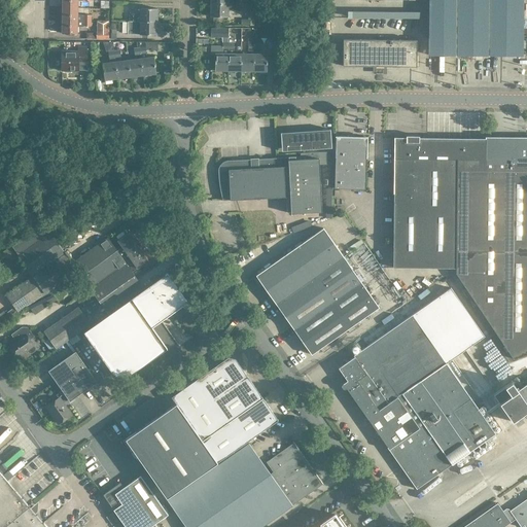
[(430,0),(430,56),(522,57),(522,0),(430,0)]
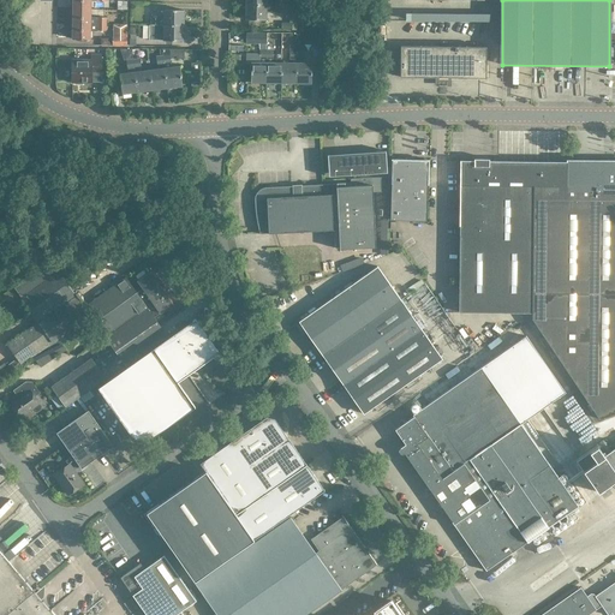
[(279,12),(279,4),(270,4),(266,4),(246,4),(246,19),(266,19),(266,12),(279,12)]
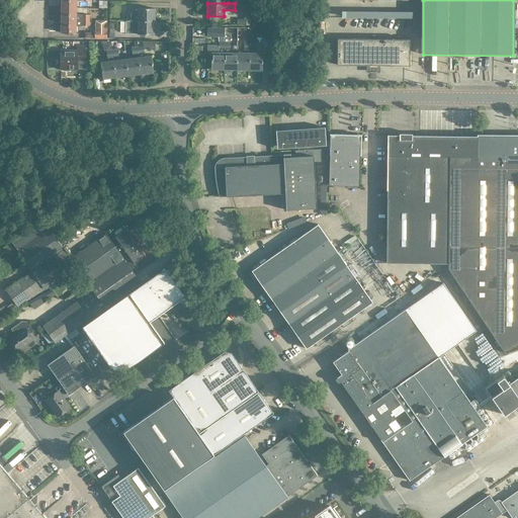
[(76,14),(76,8),(62,8),(62,20),(89,21),(89,14),(76,14)]
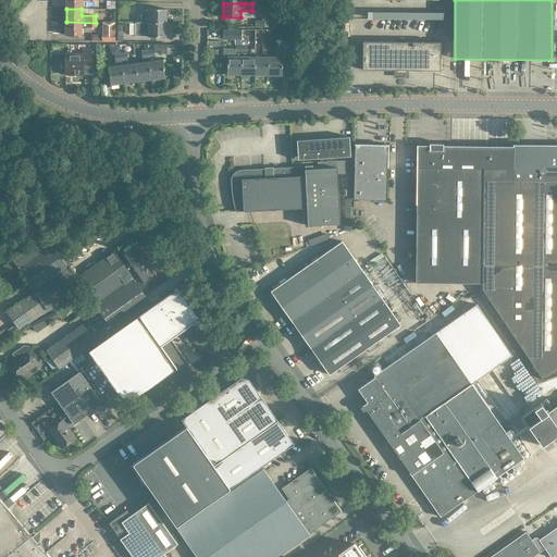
[(149,17),(144,16),(144,23),(166,23),(166,10),(149,9),(149,17)]
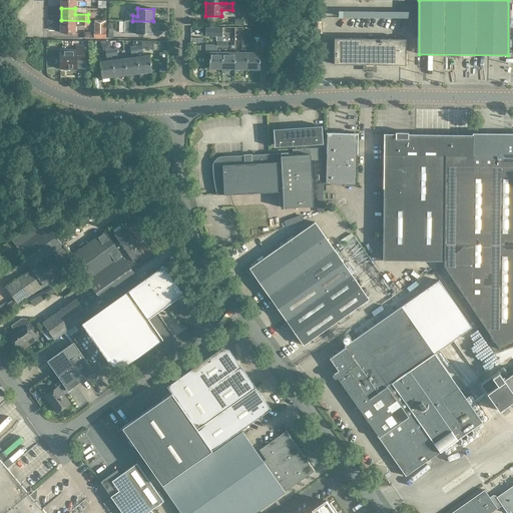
[(88,26),(88,21),(61,20),(60,33),(75,33),(75,26),(81,26),(88,26)]
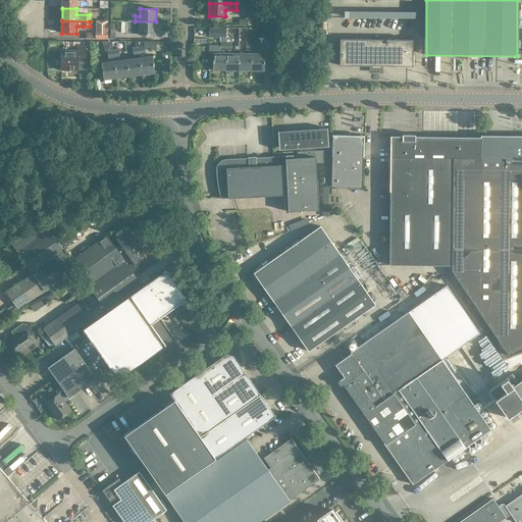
[(95,39),(108,39),(108,20),(96,21),(96,33),(95,33),(95,39)]
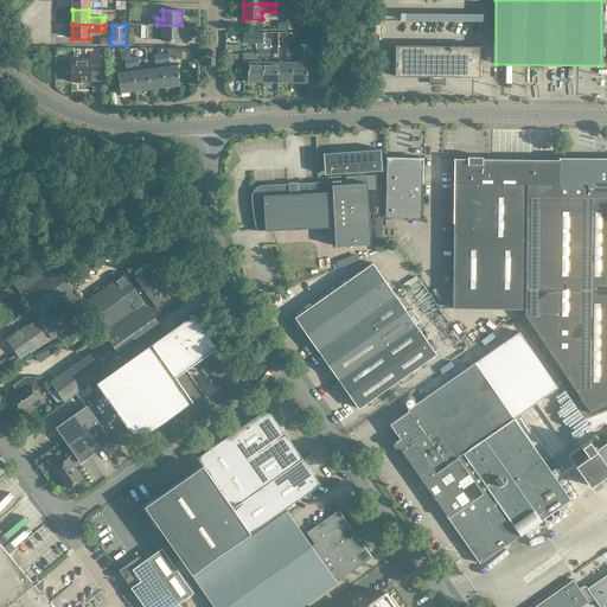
[(181,40),(181,25),(157,25),(148,25),(147,25),(147,40),(181,40)]
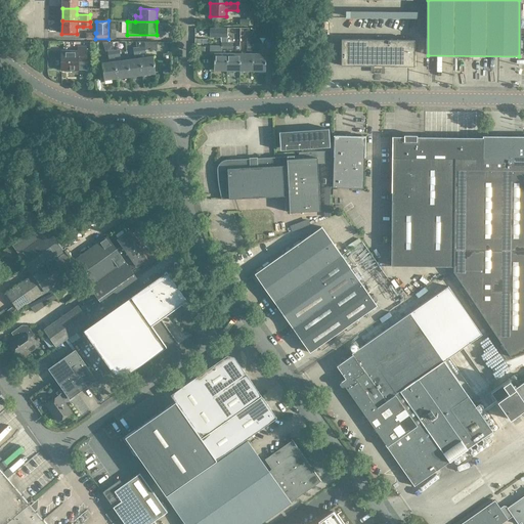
[(210,38),(226,38),(226,29),(210,29),(210,38)]
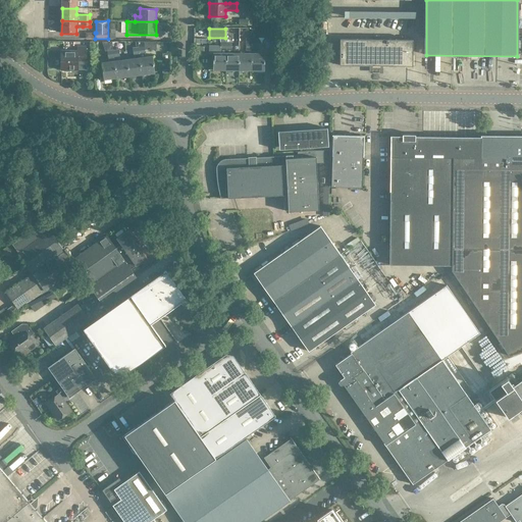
[(252,38),(252,43),(252,70),(265,70),(265,54),(257,54),(257,38),(252,38)]
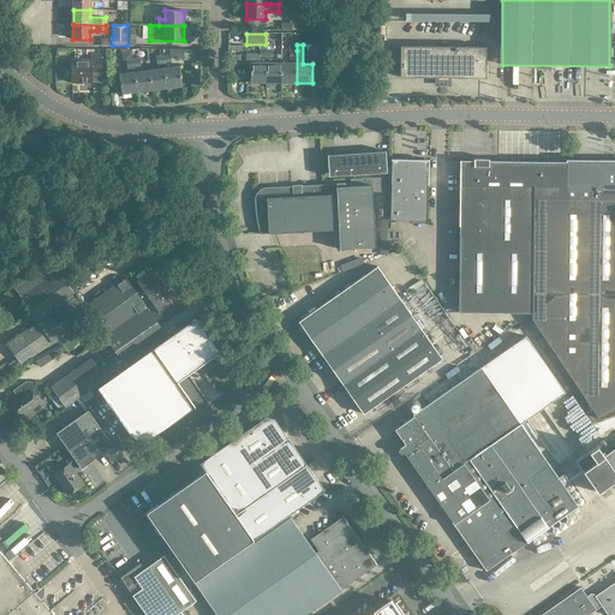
[(401,47),(400,77),(485,78),(487,48),(401,47)]
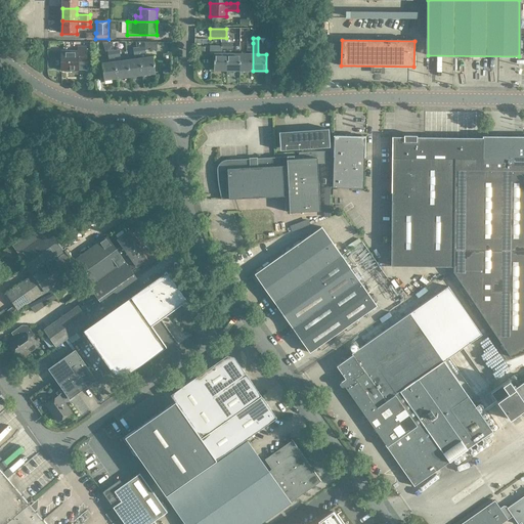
[(154,56),(145,57),(145,50),(157,50),(157,42),(138,42),(139,47),(140,54),(140,58),(142,75),(156,74),(154,56)]
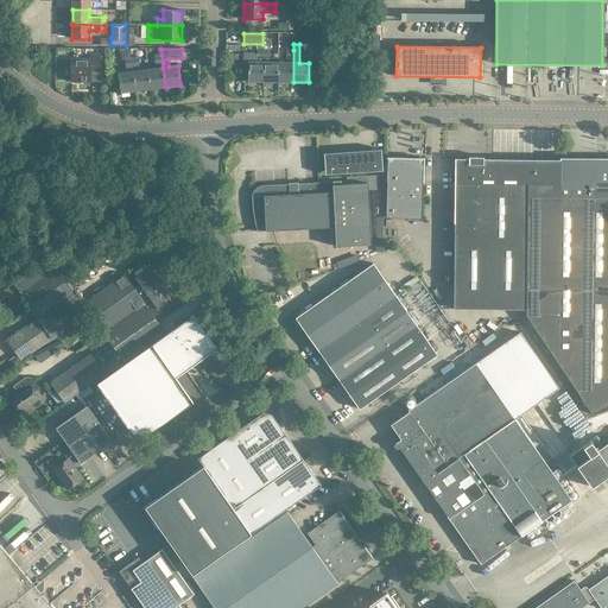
[(248,82),(264,82),(264,50),(257,50),(257,62),(248,62),(248,82)]
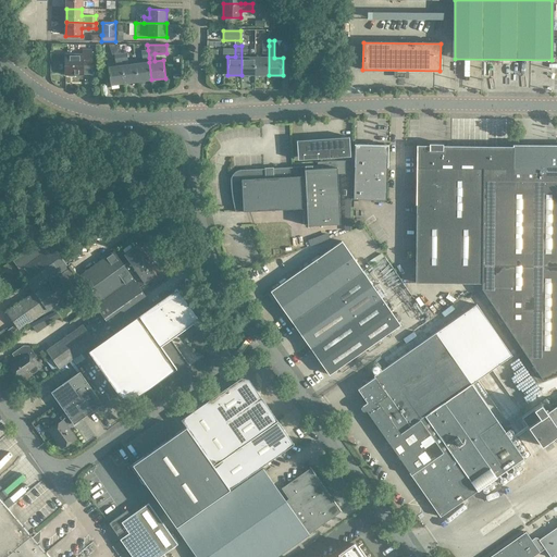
[(242,46),(242,75),(255,75),(256,57),(247,57),(247,46),(242,46)]
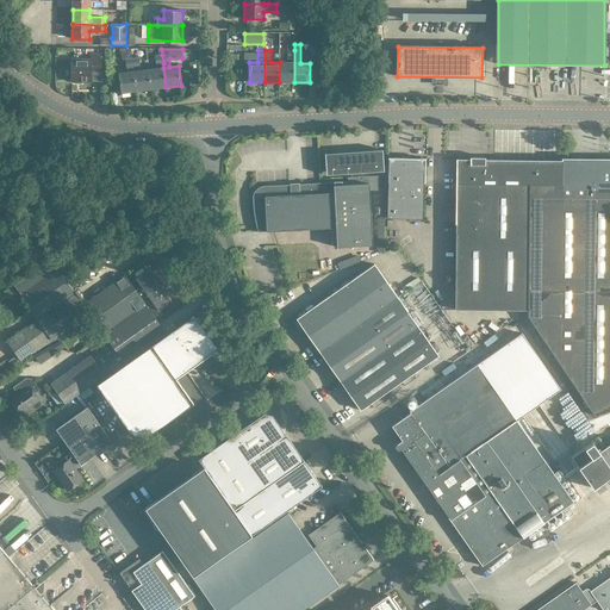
[(279,82),(294,82),(294,50),(287,50),(287,63),(280,62),(279,82)]
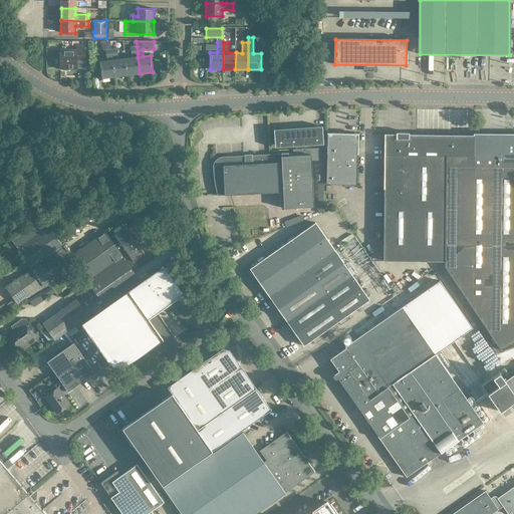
[(69,71),(69,69),(76,69),(76,60),(84,60),(84,45),(76,45),(76,50),(60,50),(60,69),(63,69),(63,71),(69,71)]
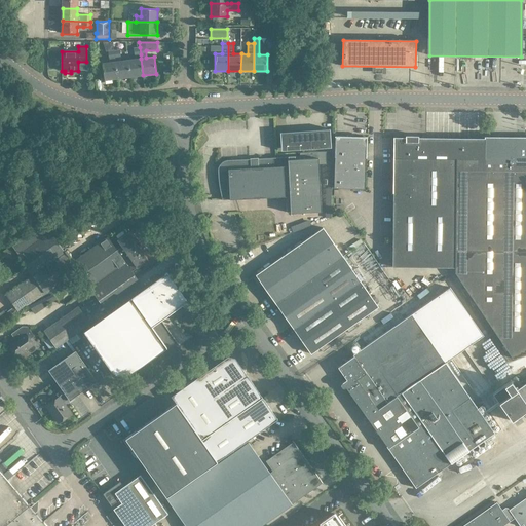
[(105,80),(117,78),(115,62),(115,59),(114,50),(108,51),(110,63),(103,64),(105,80)]
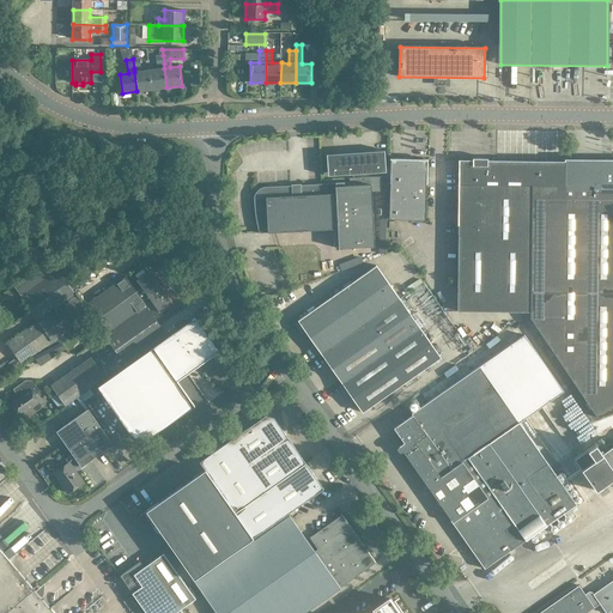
[(150,70),(152,90),(167,87),(164,68),(150,70)]
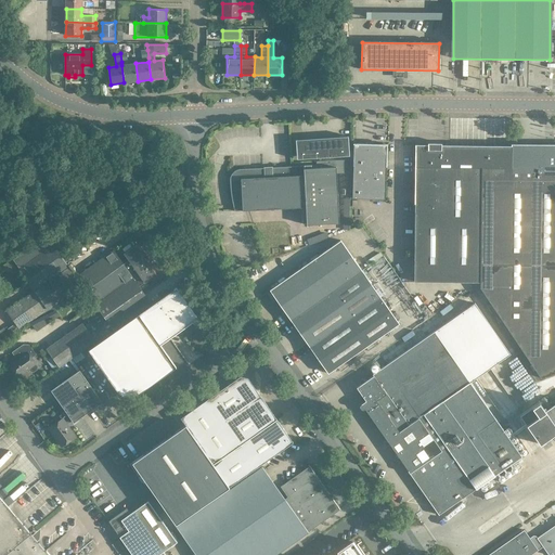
[(124,82),(138,81),(136,63),(121,65),(124,82)]
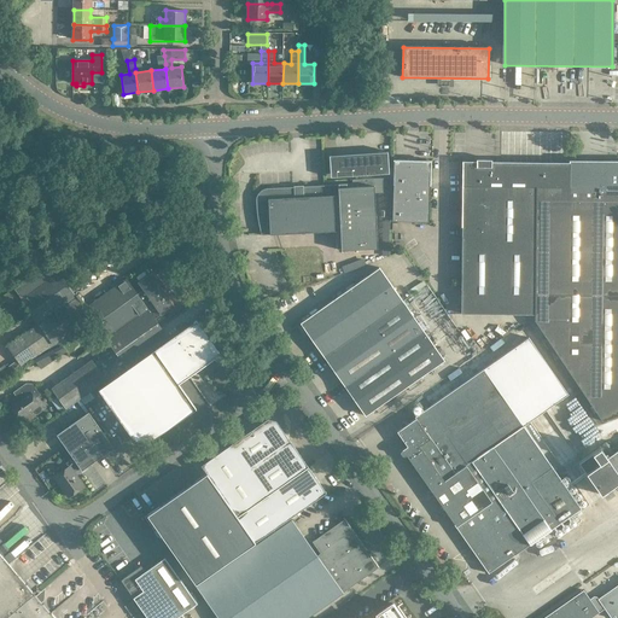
[(388,152),(328,156),(331,178),(389,174),(388,152)]
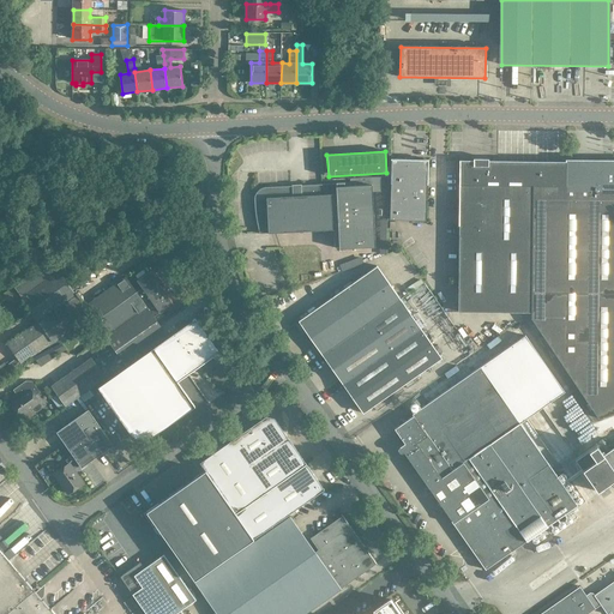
[(457,312),(522,312),(523,161),(488,161),(488,158),(474,158),(474,160),(459,160),(457,312)]
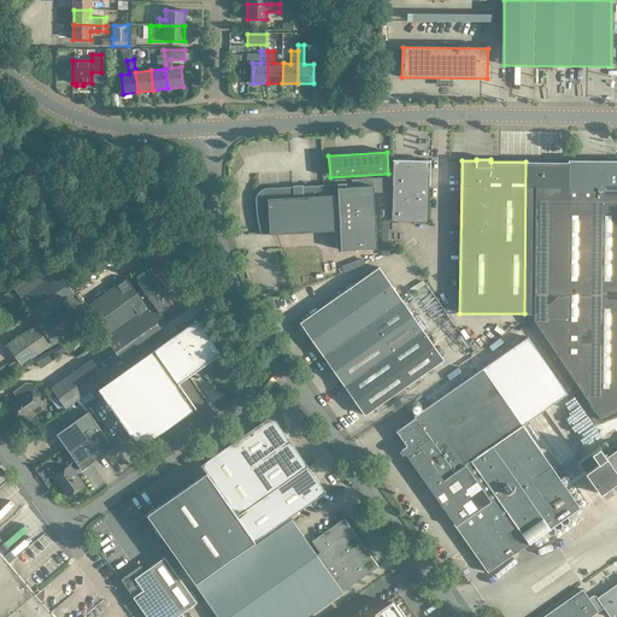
[(392,221),(428,222),(430,162),(393,160),(393,184),(392,221)]
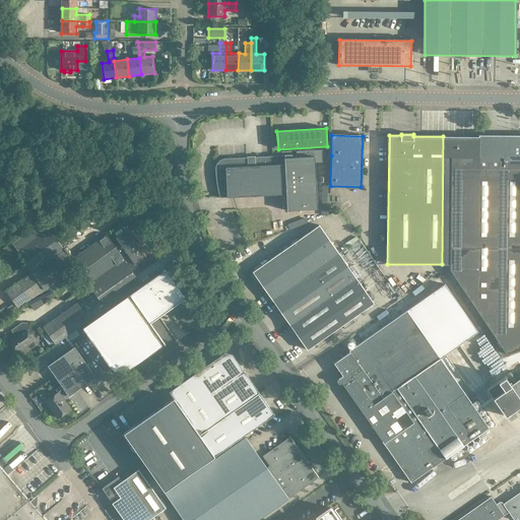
[(479,136),(443,136),(442,264),(450,265),(450,270),(507,354),(519,349),(519,135),(479,135),(479,136)]
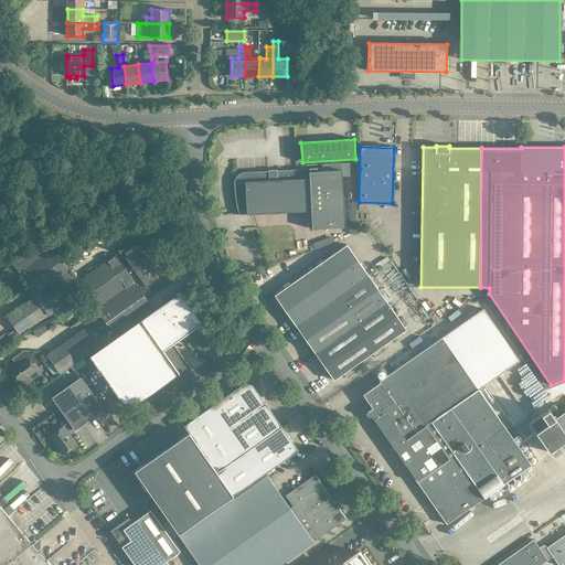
[(345,228),(343,178),(358,177),(358,162),(320,164),(320,168),(244,172),(241,173),(237,176),(235,179),(234,183),(234,189),(235,199),(236,204),(238,215),(311,212),(312,230),(345,228)]
